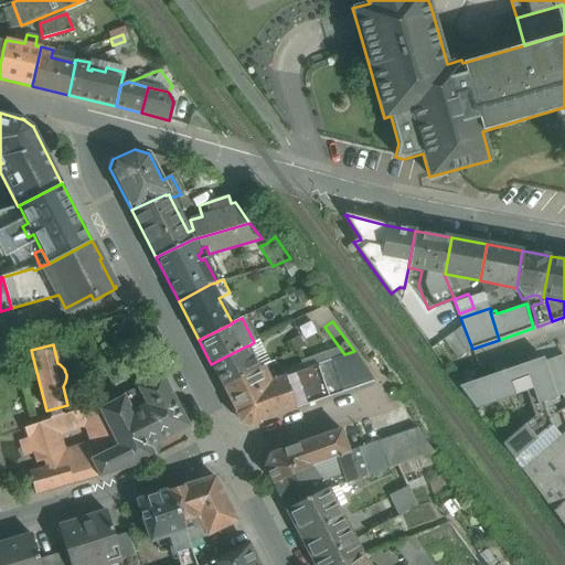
[(247,345),(211,364),(224,387),(259,369),(258,369),(247,347),(247,345)]
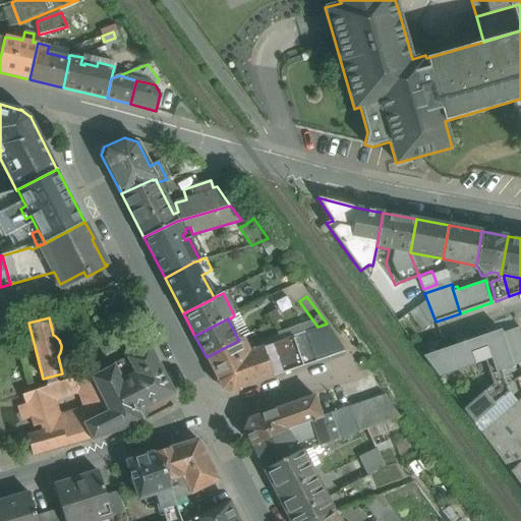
[(345,352),(327,324),(317,327),(304,332),(315,362),(345,352)]
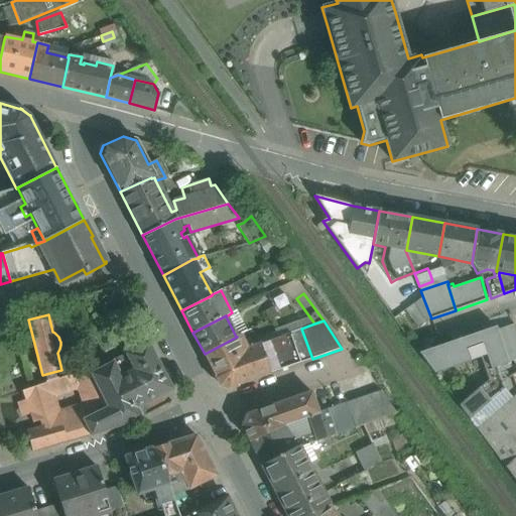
[(481,323),(459,331),(461,339),(484,331),(481,323)]
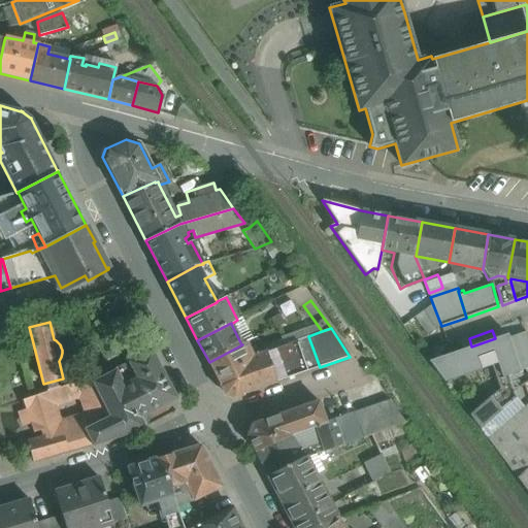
[(527,337),(526,332),(513,336),(524,369),(527,367),(527,337)]
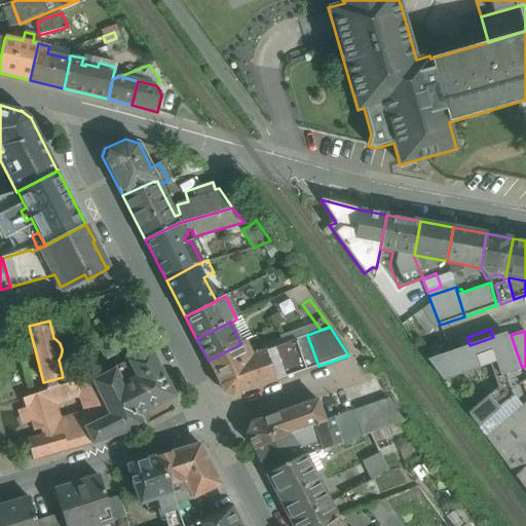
[(470,345),(427,360),(443,380),(490,364),(498,387),(468,414),(479,427),(515,397),(506,374),(518,370),(506,337),(505,333),(493,337),(470,345)]
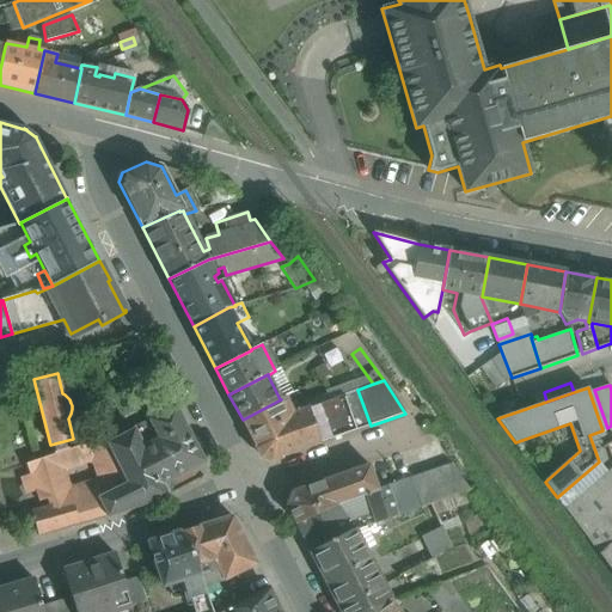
[(311,407),(308,408),(320,444),(371,426),(357,390),(311,407)]
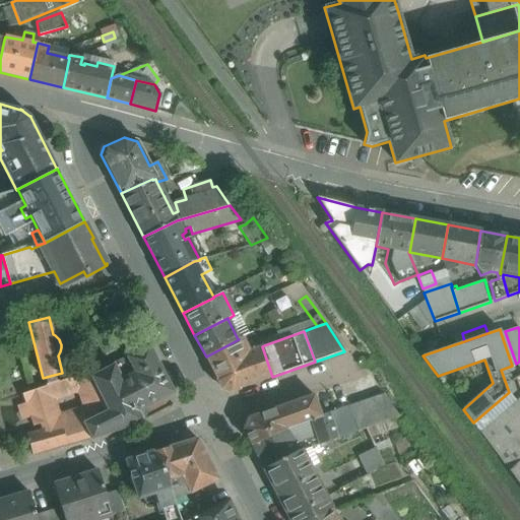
[(516,364),(505,331),(501,333),(512,366),(516,364)]
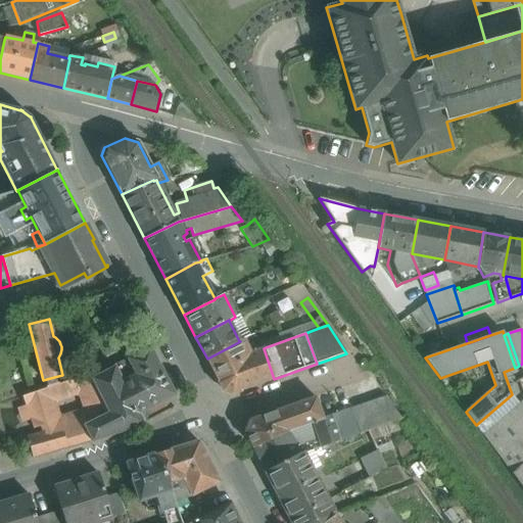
[(174,394),(144,337),(128,346),(133,357),(113,367),(137,413),(174,394)]
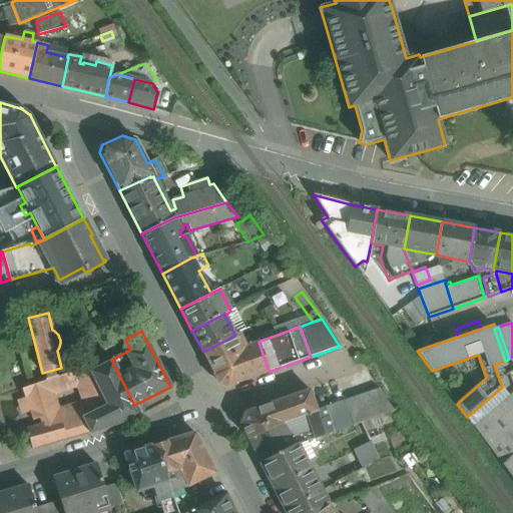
[(235,335),(203,352),(218,383),(226,386),(269,372),(259,342),(261,341),(259,337),(250,340),(251,344),(245,346),(238,333),(234,335),(235,335)]
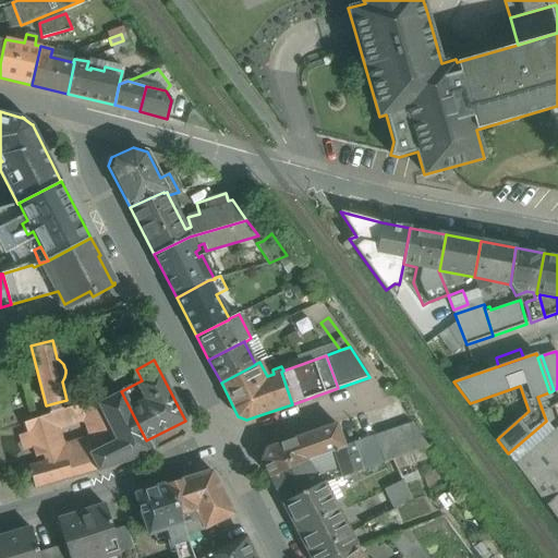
[(116,440),(88,453),(92,458),(69,464),(73,478),(98,471),(98,472),(126,462),(153,452),(146,440),(121,391),(97,404),(98,407),(116,440)]
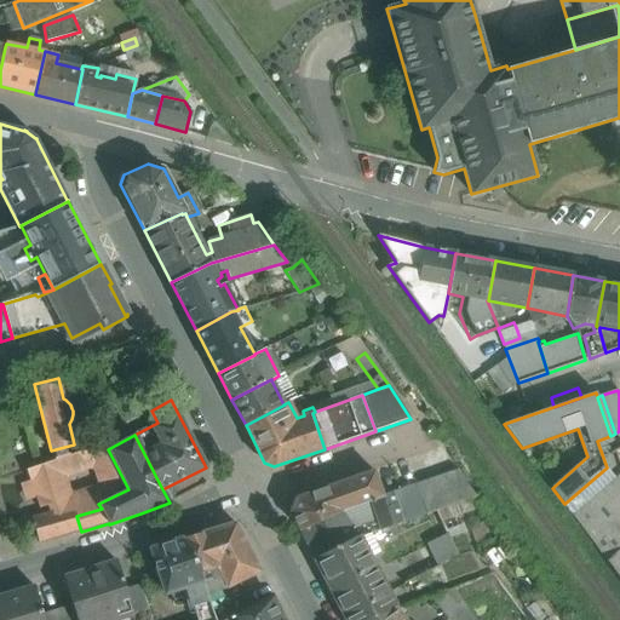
[(67,454),(64,447),(55,449),(57,458),(55,458),(55,460),(27,470),(39,509),(50,505),(52,511),(74,505),(76,516),(102,509),(98,504),(128,489),(109,452),(105,453),(102,445),(70,455),(69,454),(67,454)]
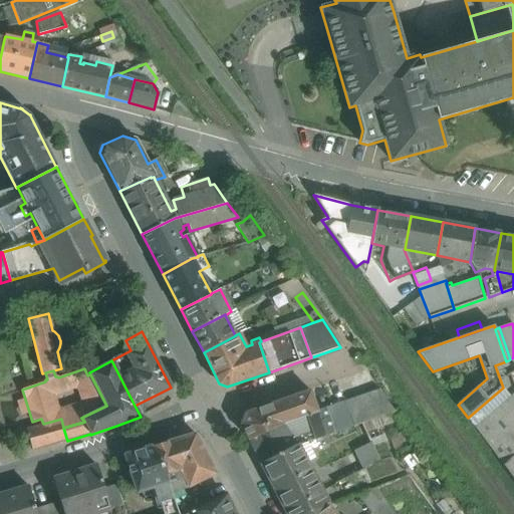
[(379,390),(354,398),(362,423),(395,412),(379,390)]
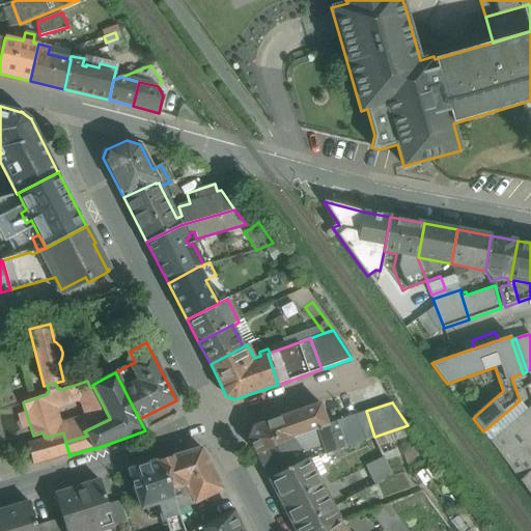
[(319,403),(253,426),(249,438),(256,453),(290,438),(317,428),(328,425),(319,403)]
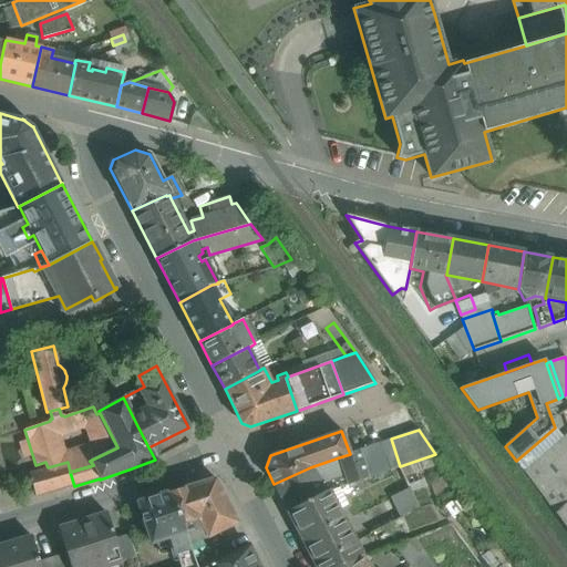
[(566,434),(524,472),(532,482),(566,450),(566,434)]
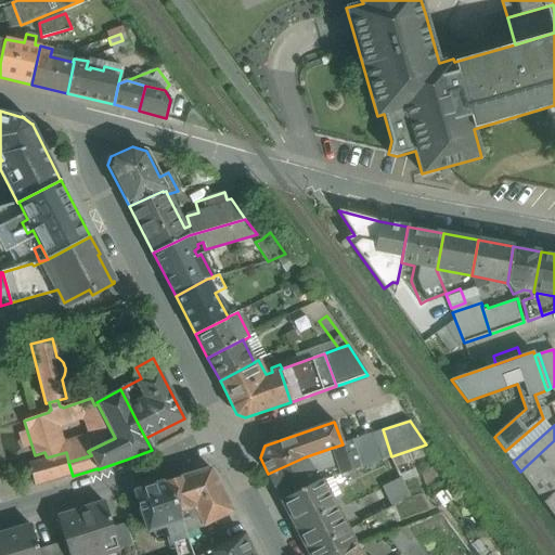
[(383,429),(359,438),(360,438),(351,441),(360,467),(360,468),(392,457),(391,456),(383,429)]
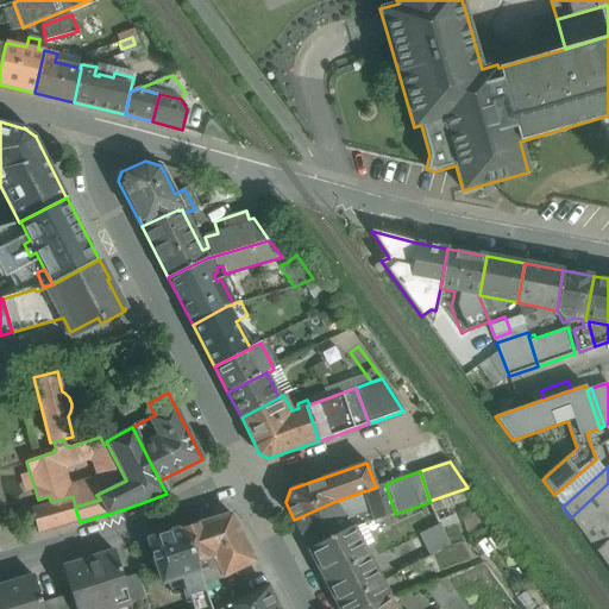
[(608,483),(571,518),(598,553),(608,542),(608,483)]
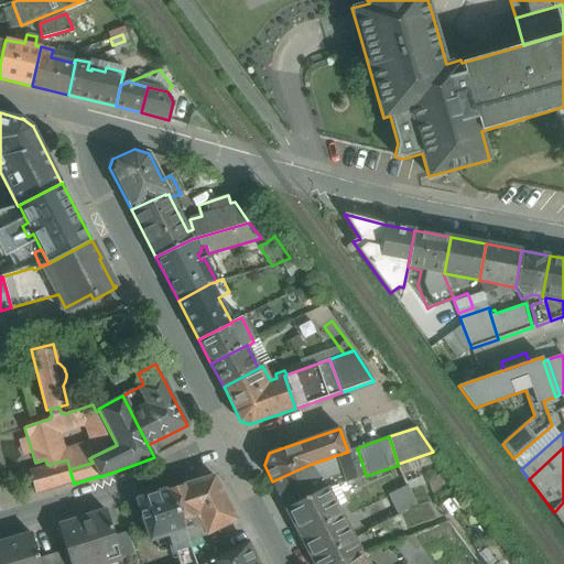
[(348,452),(337,455),(344,472),(347,481),(366,475),(357,448),(348,452)]
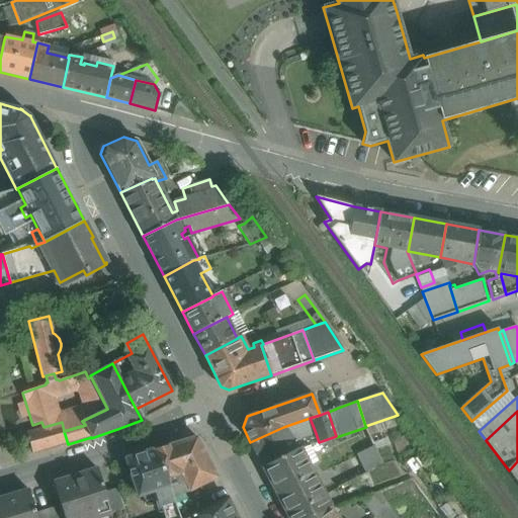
[(398,415),(365,426),(366,427),(370,435),(404,423),(398,415)]
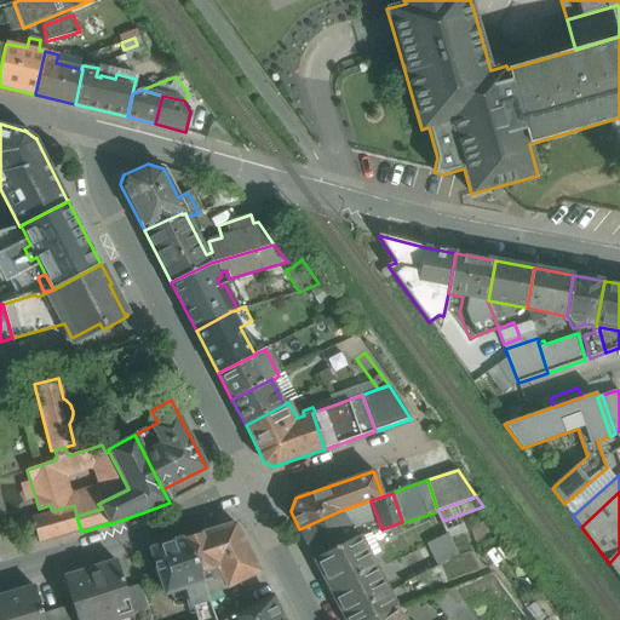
[(339,511),(299,529),(315,560),(354,539),(355,538),(349,526),(367,520),(368,522),(378,518),(371,500),(339,511)]
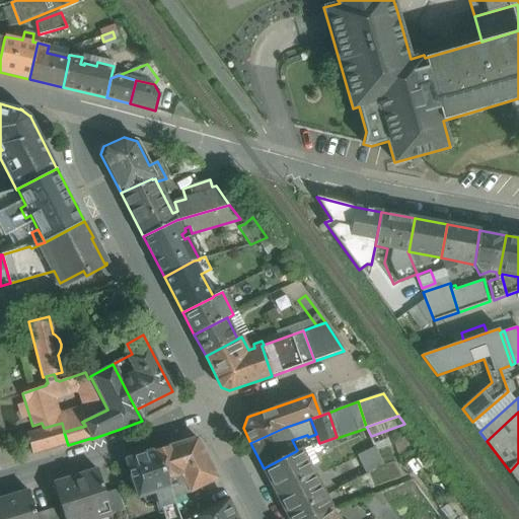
[(44,428),(26,433),(32,455),(68,445),(64,432),(62,423),(44,428)]
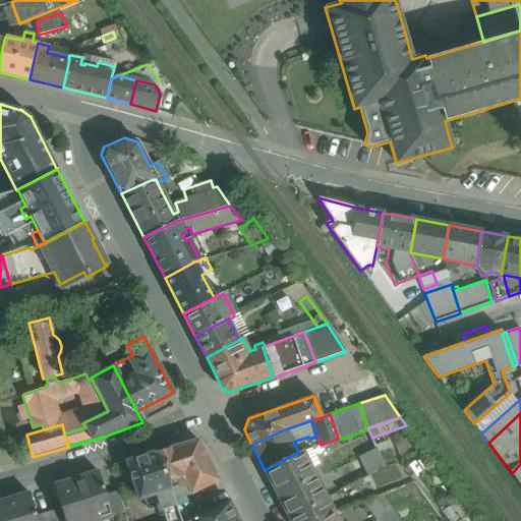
[(197,440),(154,453),(169,481),(182,476),(190,495),(219,481),(197,440)]
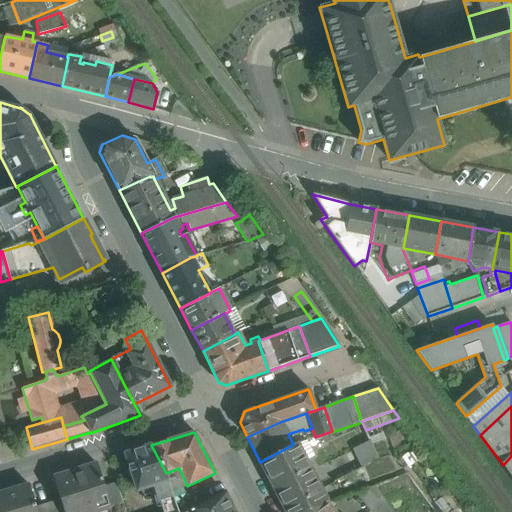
[(373,438),(354,448),(363,466),(382,456),(373,438)]
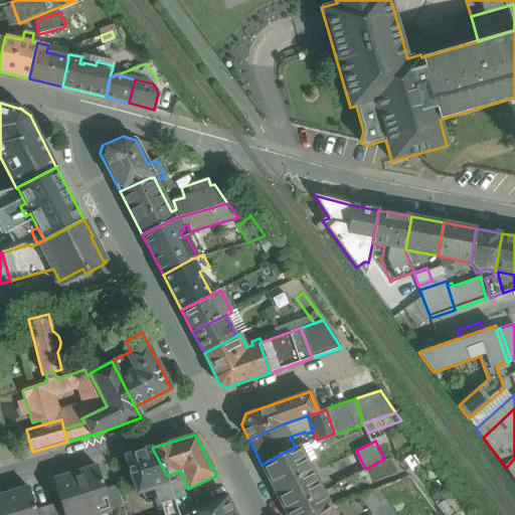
[(297,447),(294,448),(262,465),(288,514),(304,514),(327,504),(297,447)]
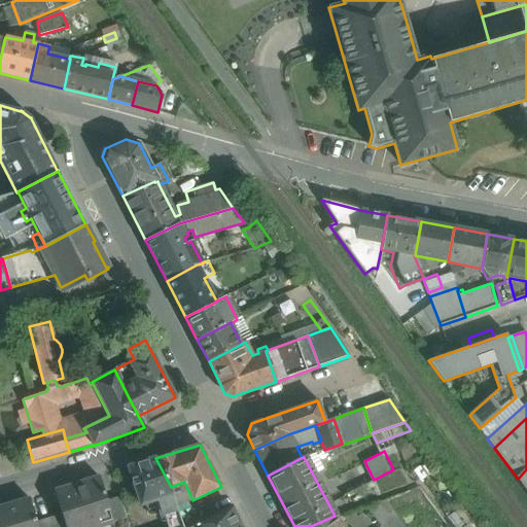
[(155,458),(128,467),(132,481),(131,481),(135,494),(137,494),(141,505),(159,499),(167,526),(182,526),(176,505),(171,487),(155,458)]
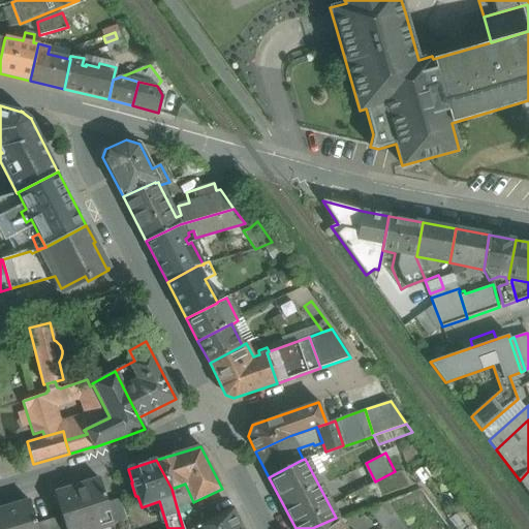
[(528,471),(520,480),(528,494),(528,471)]
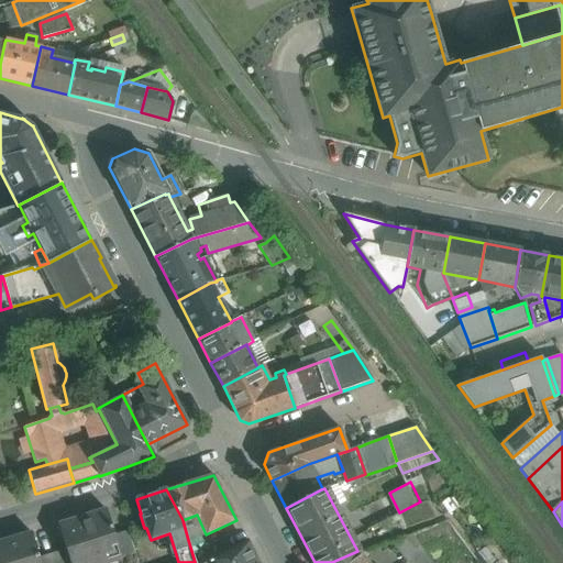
[(106,511),(57,525),(65,550),(68,562),(107,562),(120,559),(113,536),(106,511)]
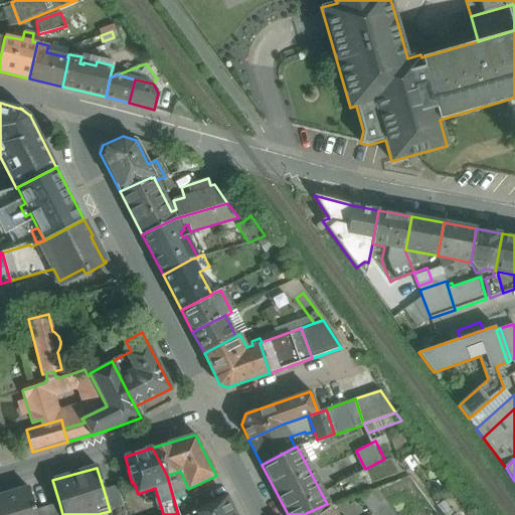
[(180,471),(167,476),(172,494),(188,489),(180,471)]
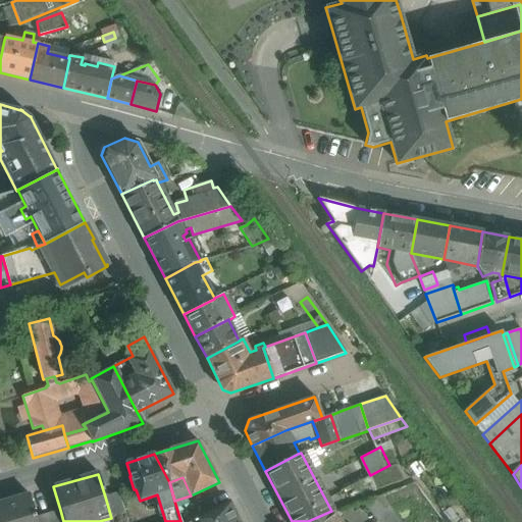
[(117,492),(105,497),(111,518),(124,514),(117,492)]
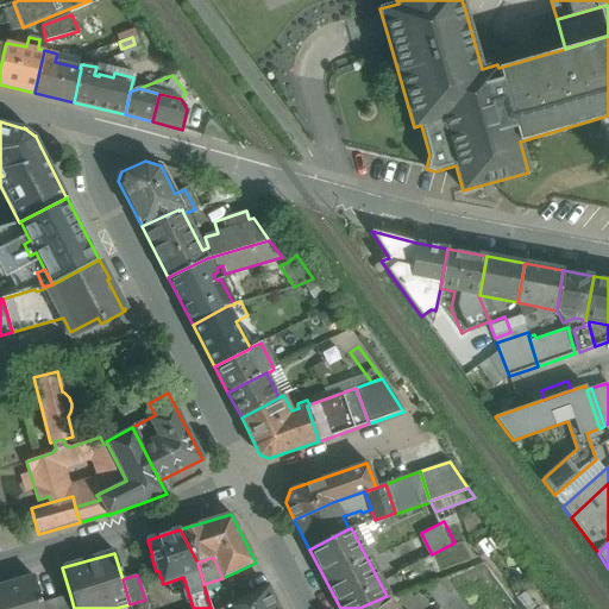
[(33,577),(0,585),(0,608),(43,608),(42,603),(33,577)]
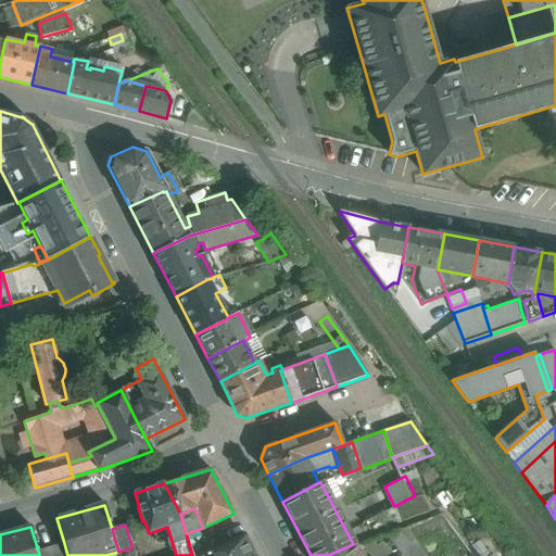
[(425,555),(407,527),(388,533),(391,538),(389,539),(401,555),(425,555)]
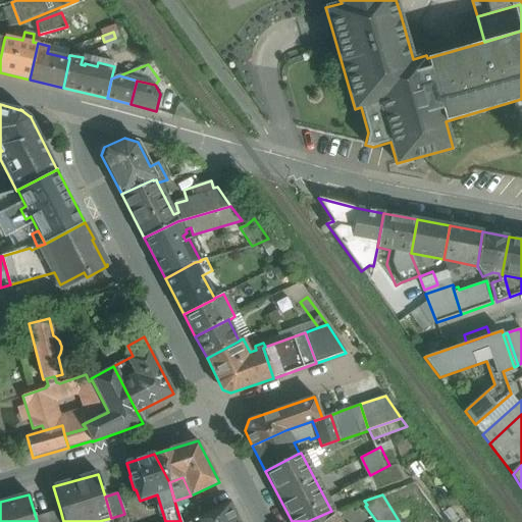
[(239,521),(229,503),(194,520),(194,521),(239,521)]
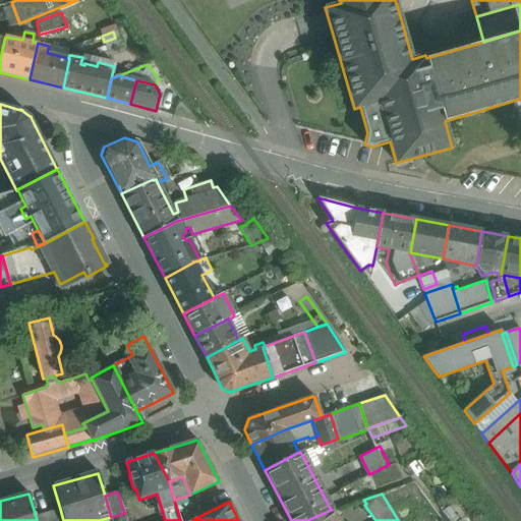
[(63,520),(60,509),(49,512),(51,520),(63,520)]
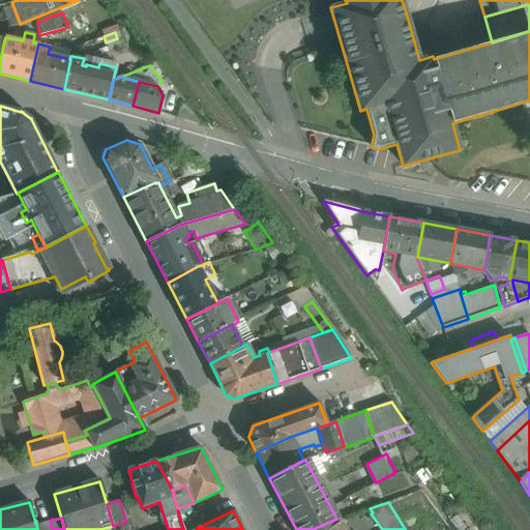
[(336,519),(313,529),(346,529),(337,519),(336,519)]
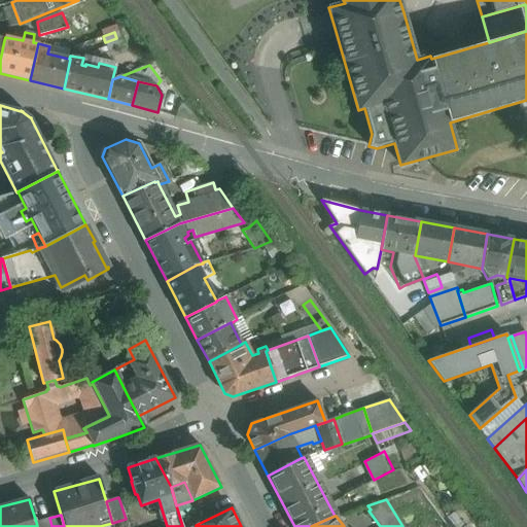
[(51,526),(49,518),(36,522),(37,526),(51,526)]
